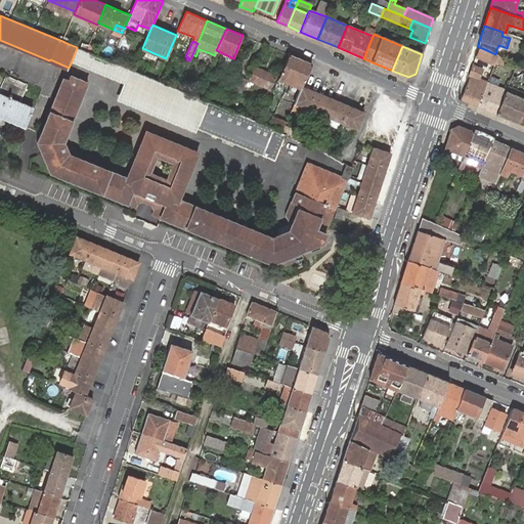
[(77,47),(72,60),(126,83),(131,70),(130,69),(111,61),(86,51),(80,48),(77,47)]
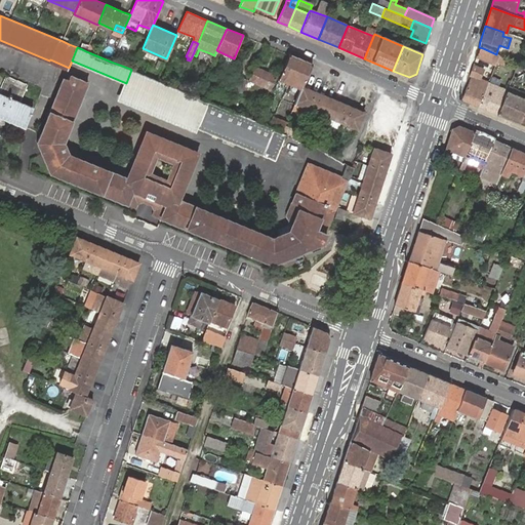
[(497,61),(499,55),(496,54),(483,48),(479,47),(478,50),(481,51),(479,57),(496,64),(497,61)]
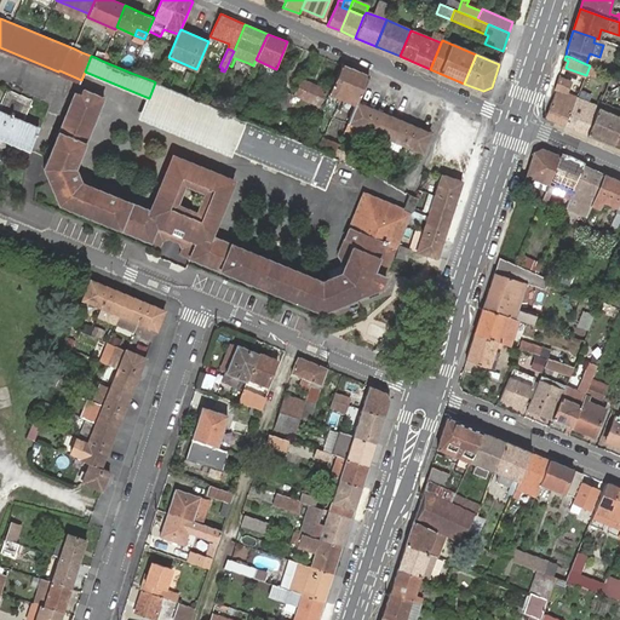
[(276,69),(256,59),(253,65),(253,67),(274,74),(276,69)]
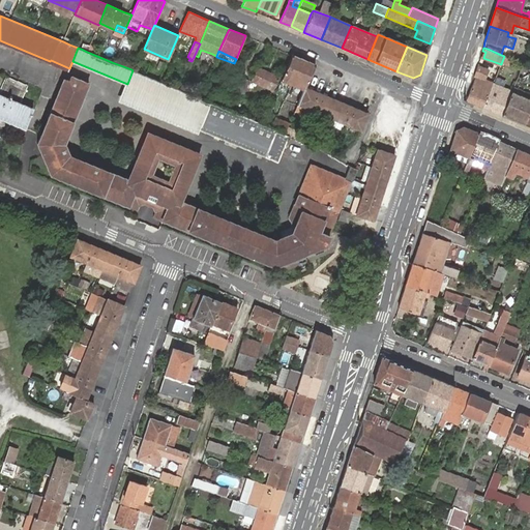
[(206,69),(210,71),(216,57),(216,56),(212,54),(206,69)]
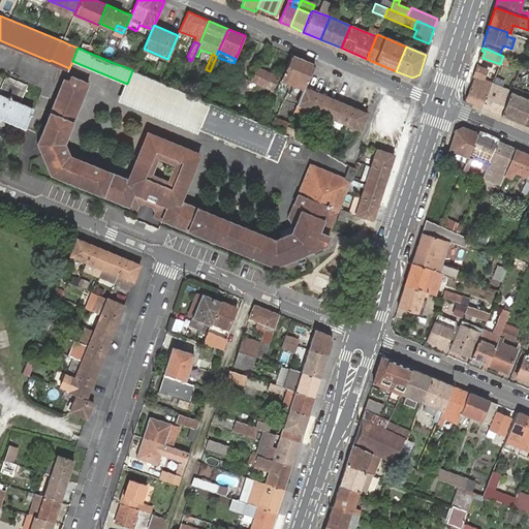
[(272,96),(273,97),(275,98),(277,93),(279,94),(284,82),(303,89),(304,87),(314,64),(291,55),(281,79),(281,80),(275,92),(274,92),(272,96)]
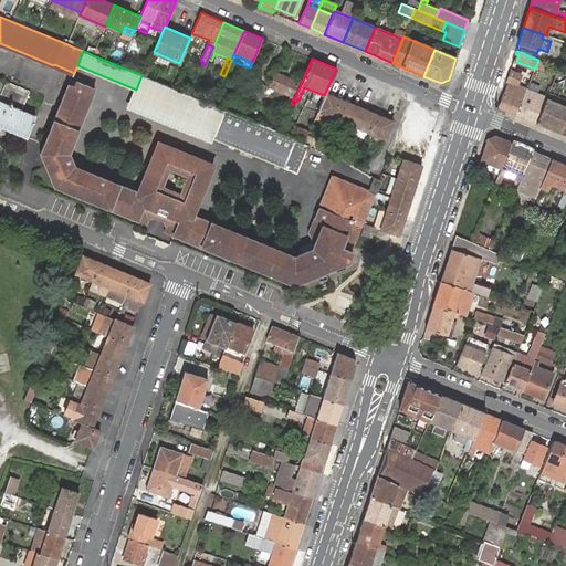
[(166,75),(173,79),(177,67),(170,65),(166,75)]
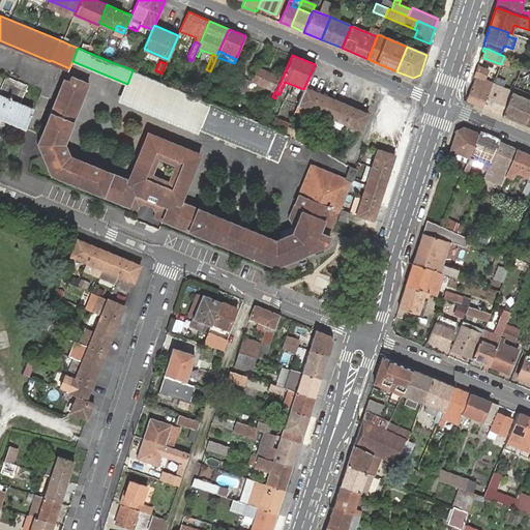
[(466,100),(483,108),(493,84),(483,80),(488,69),(477,65),(473,77),(475,77),(466,100)]
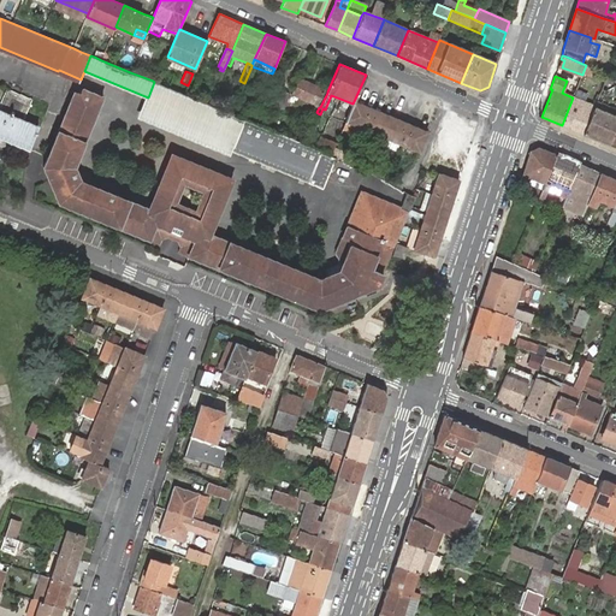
[(298,78),(286,104),(292,107),(297,96),(314,104),(311,110),(317,112),(319,107),(320,105),(319,105),(325,90),(298,78)]
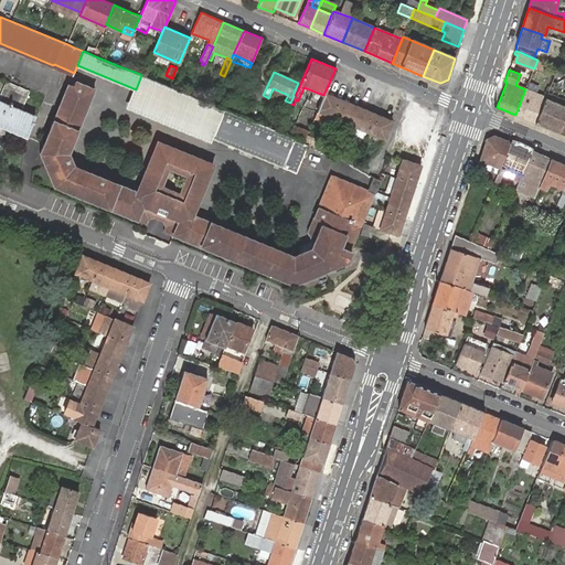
[(144,76),(141,75),(136,89),(129,105),(212,138),(224,108),(222,108),(212,104),(195,97),(191,95),(169,86),(153,81),(144,76)]
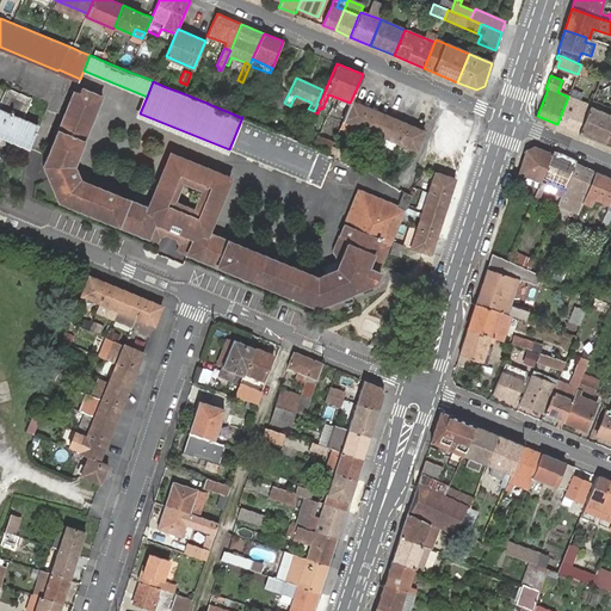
[(273,104),(282,109),(288,93),(279,90),(269,85),(263,98),(273,103),(273,104)]
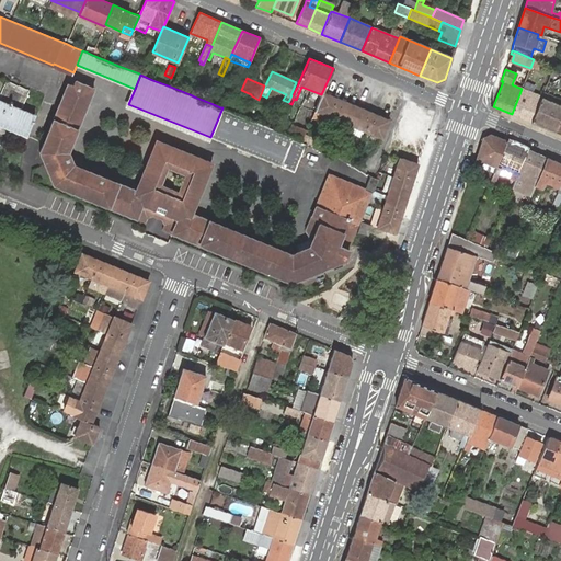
[(26,136),(35,115),(21,110),(26,96),(29,90),(7,81),(3,88),(0,95),(0,124),(14,130),(24,135),(26,136)]
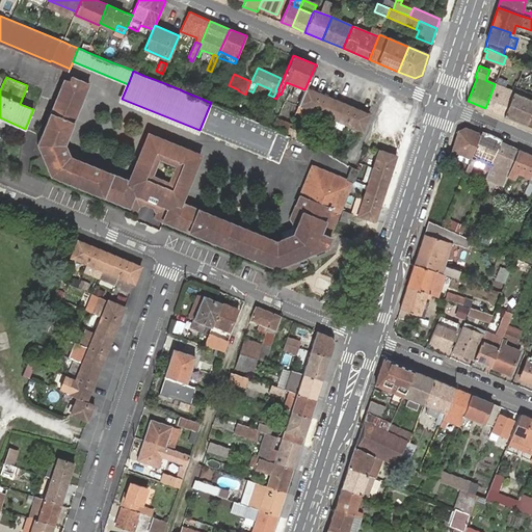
[(343,210),(349,194),(353,183),(346,180),(312,165),(299,196),(301,197),(297,205),(295,204),(290,219),(294,228),(296,233),(285,238),(276,242),(182,203),(179,202),(195,161),(191,160),(193,155),(155,139),(153,143),(149,142),(132,182),(129,181),(69,156),(64,144),(89,84),(71,77),(70,81),(64,79),(38,144),(51,176),(138,211),(140,207),(145,204),(155,208),(157,213),(155,218),(276,268),(327,247),(339,219),(342,210),(343,210)]
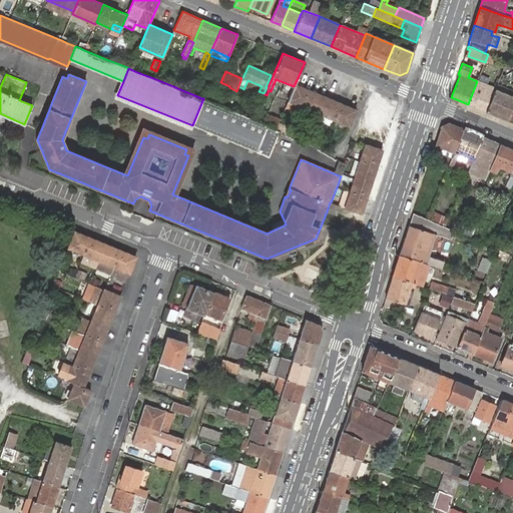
[(468,104),(486,111),(496,88),(477,81),(468,104)]
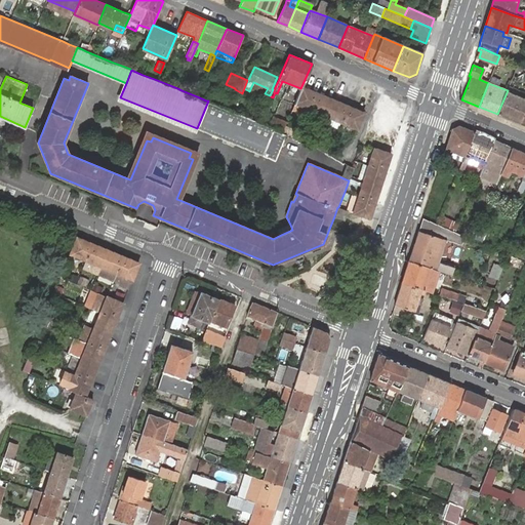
[(317,93),(301,86),(300,88),(297,96),(295,103),(311,109),(317,93)]
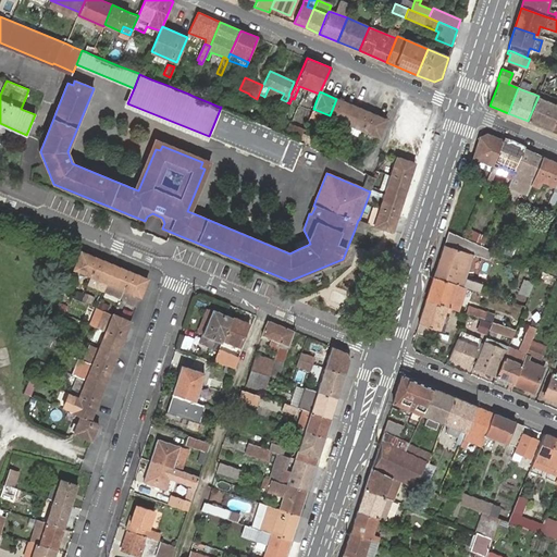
[(528,121),(551,131),(556,115),(556,103),(541,98),(543,93),(541,91),(539,96),(528,121)]
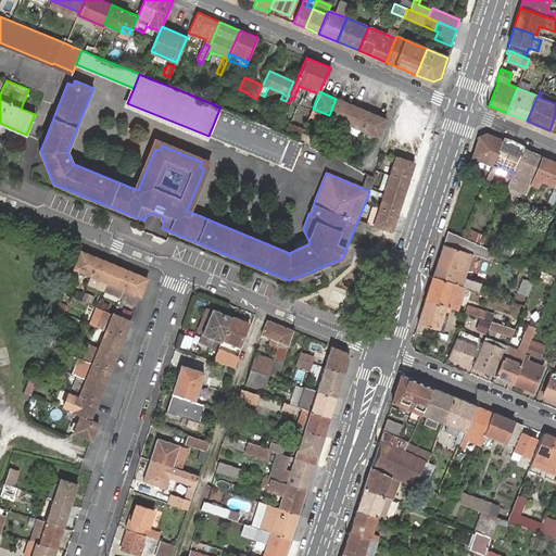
[(540,98),(555,103),(555,98),(542,92),(540,98)]
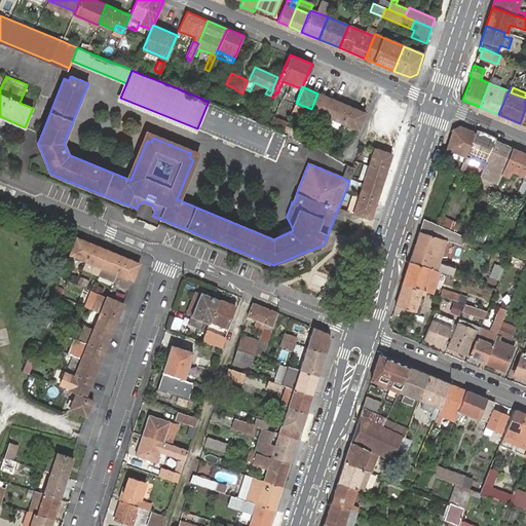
[(288,101),(295,104),(296,103),(298,97),(291,94),(288,101)]
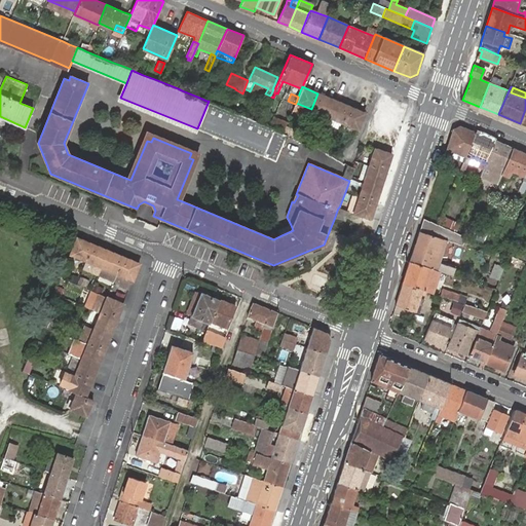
[(334,100),(317,94),(311,109),(327,115),(334,100)]
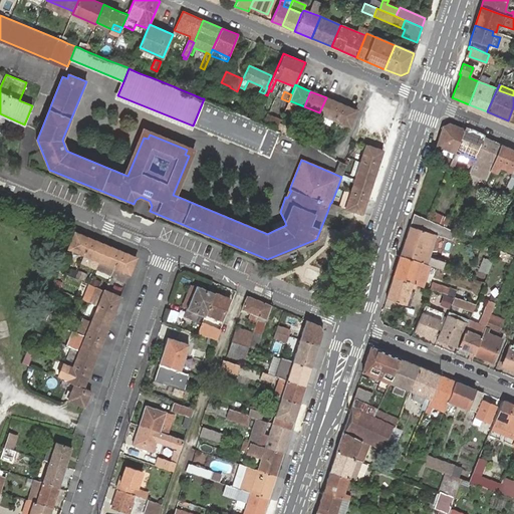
[(334,119),(341,103),(326,97),(319,112),(334,119)]
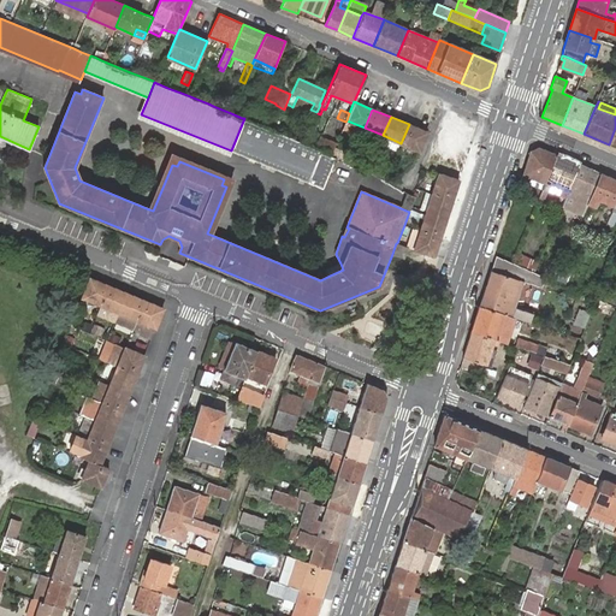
[(277,132),(244,118),(231,150),(321,188),(327,176),(323,175),(330,158),(331,154),(303,143),(277,132)]
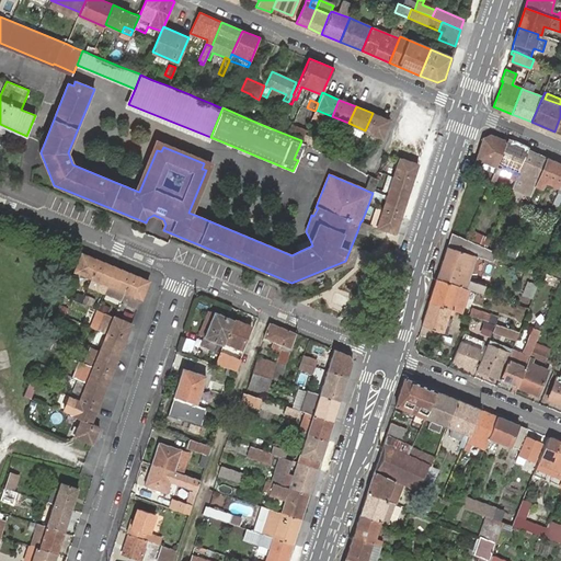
[(315,111),(312,116),(329,123),(332,116),(316,110),(315,111)]
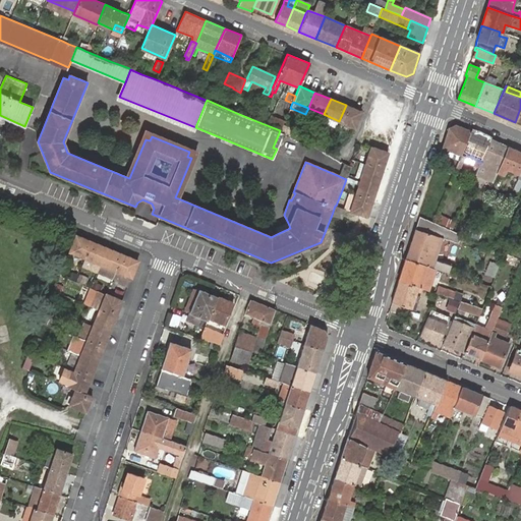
[(354,127),(361,111),(346,105),(339,121),(354,127)]
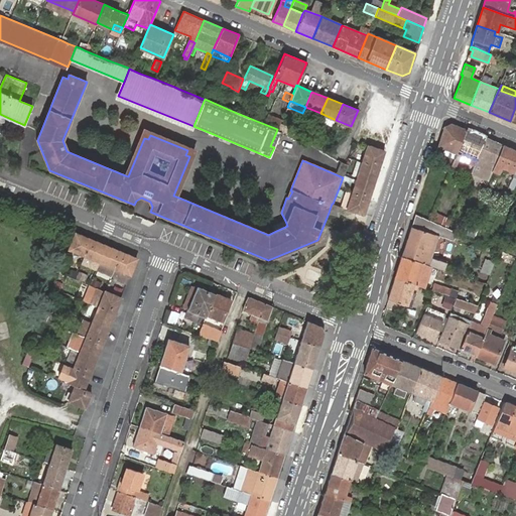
[(336,120),(320,113),(317,120),(333,126),(336,120)]
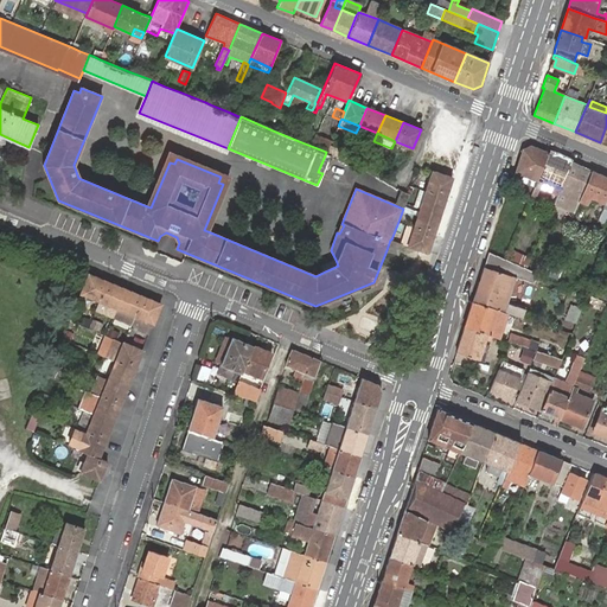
[(327,147),(328,138),(317,136),(315,146),(327,147)]
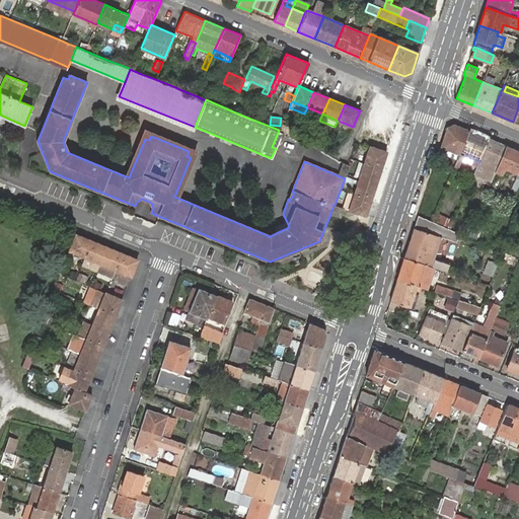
[(459,154),(469,131),(454,125),(447,128),(439,151),(440,151),(446,149),(447,149),(459,154)]
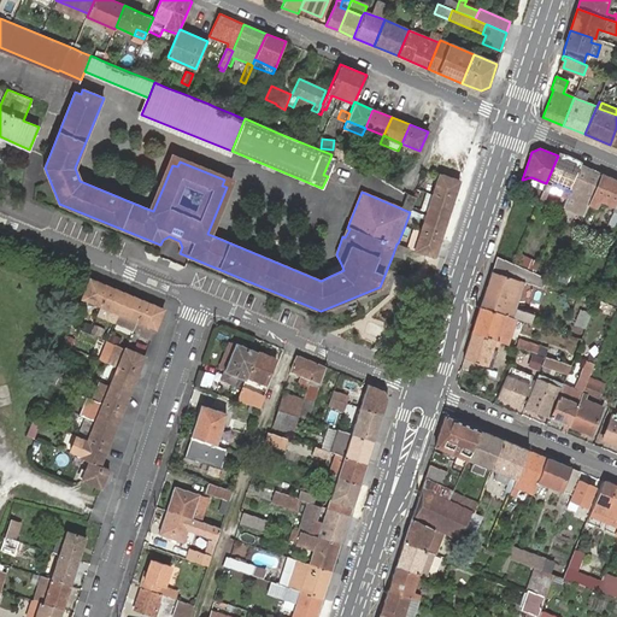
[(335,157),(331,154),(330,158),(323,175),(328,176),(335,157)]
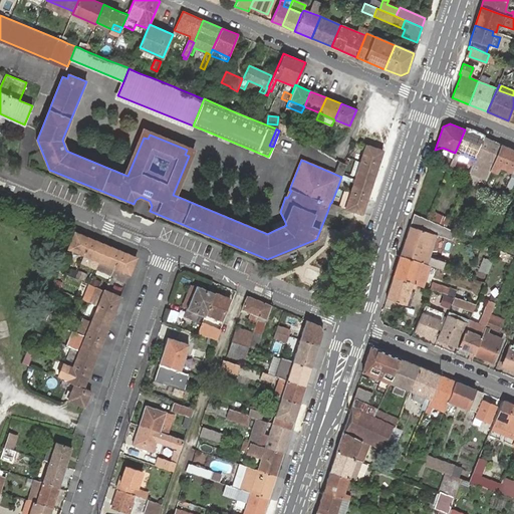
[(483,138),(465,130),(455,153),(453,158),(457,159),(460,152),(470,157),(468,164),(472,165),(483,138)]
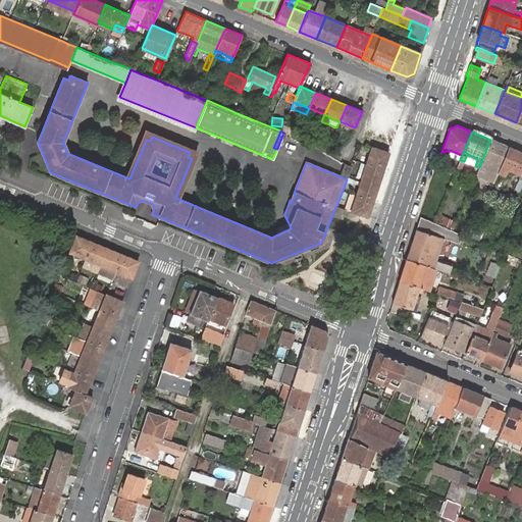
[(509,147),(490,140),(479,167),(478,169),(497,176),(498,174),(509,147)]
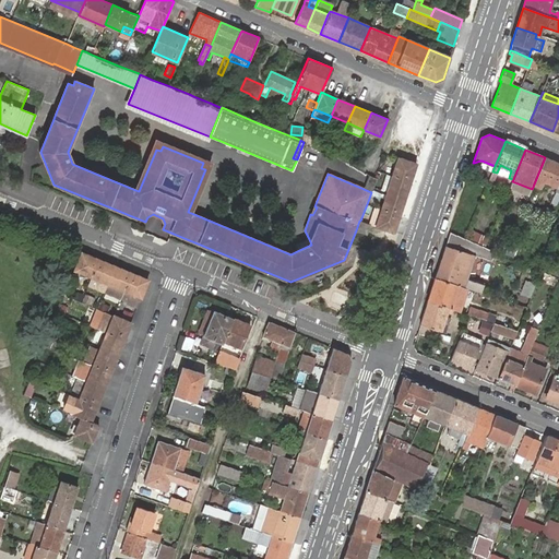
[(352,154),(345,151),(342,156),(349,159),(352,154)]
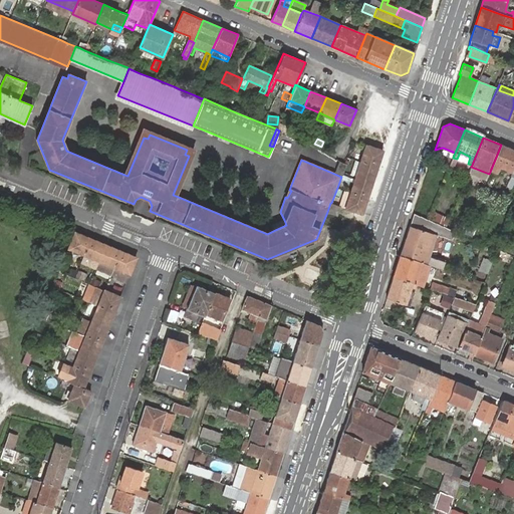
[(513,169),(513,150),(501,145),(490,172),(497,175),(501,177),(503,173),(500,172),(501,170),(508,173),(512,174),(513,172),(513,169)]
